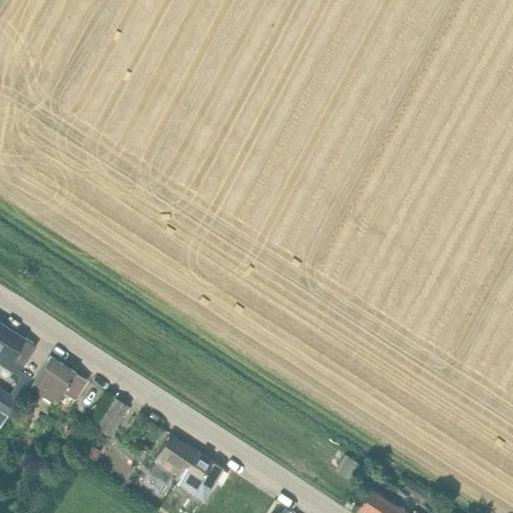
[(19,367),(34,345),(0,323),(0,363),(6,367),(15,374),(19,367)]
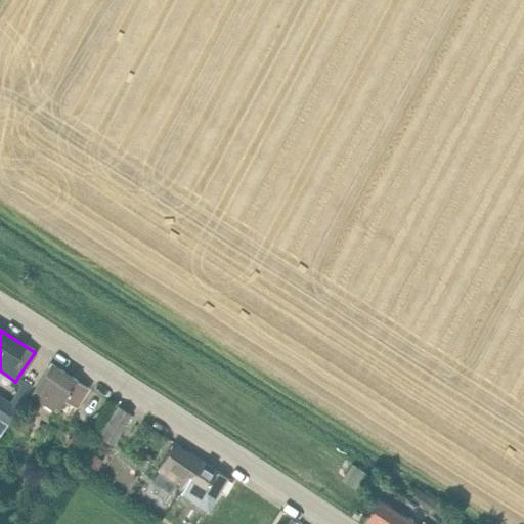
[(78,405),(89,388),(51,363),(31,393),(57,410),(64,399),(77,406),(78,405)]
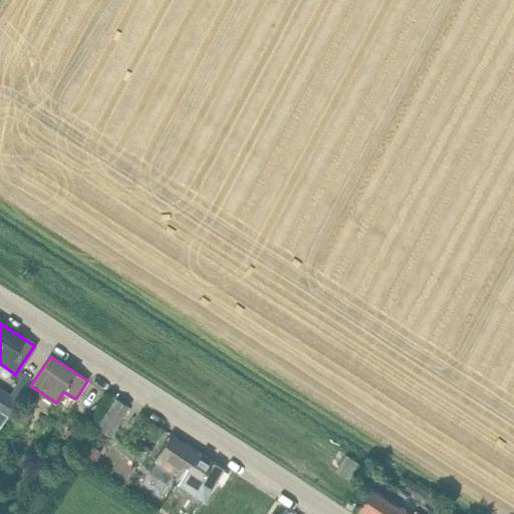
[(0,391),(0,410),(9,416),(31,380),(24,375),(10,398),(0,391)]
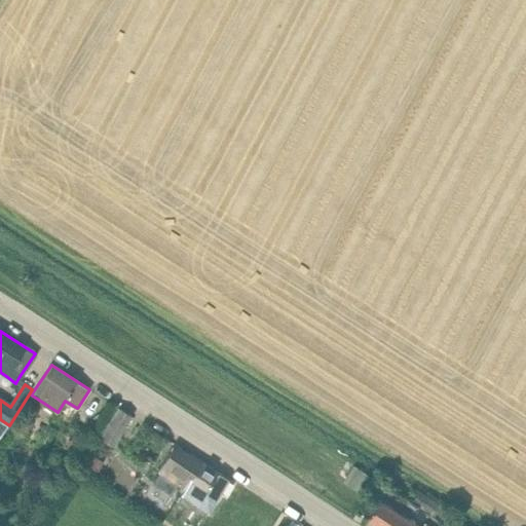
[(114,446),(133,417),(118,408),(100,437),(114,446)]
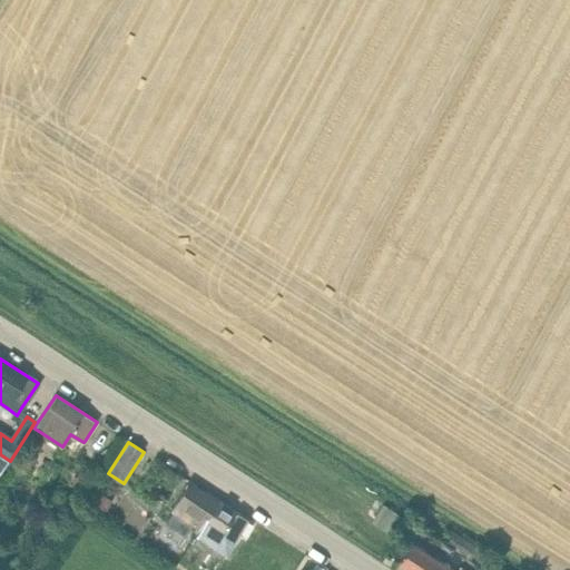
[(198,529),(219,500),(190,481),(170,511),(174,513),(166,526),(185,538),(193,526),(198,529)]
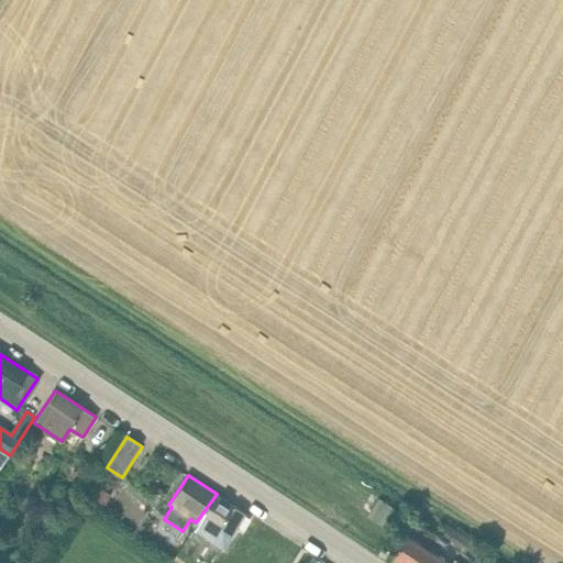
[(223,547),(233,531),(245,512),(217,494),(196,522),(192,527),(223,547)]
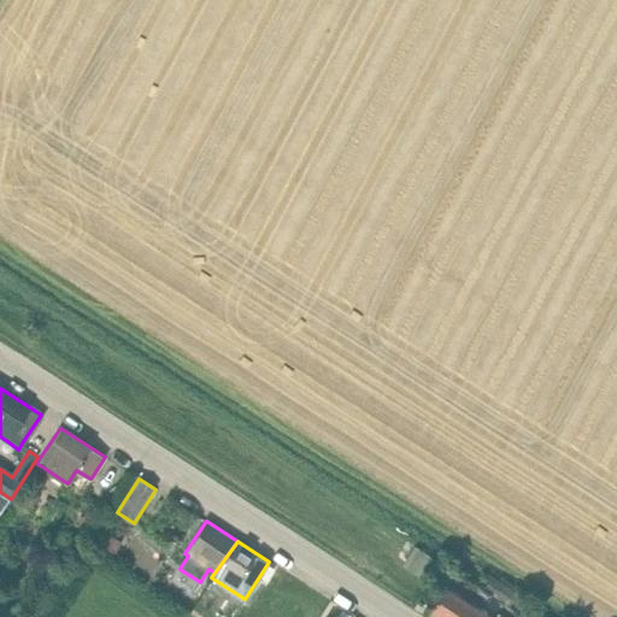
[(493,616),(494,616),(488,611),(446,585),(445,589),(432,610),(442,616),(493,616)]
